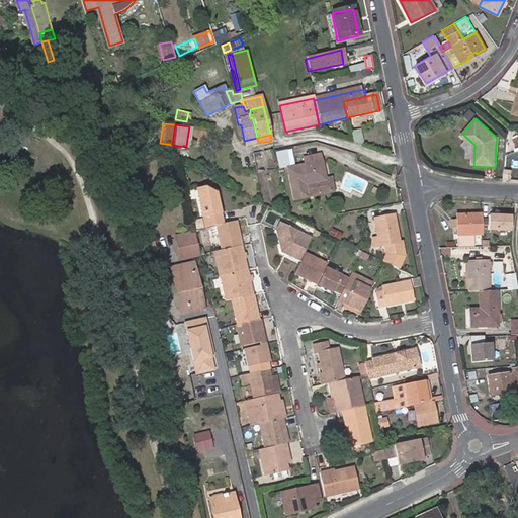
[(187,139),(186,147),(194,148),(196,140),(187,139)]
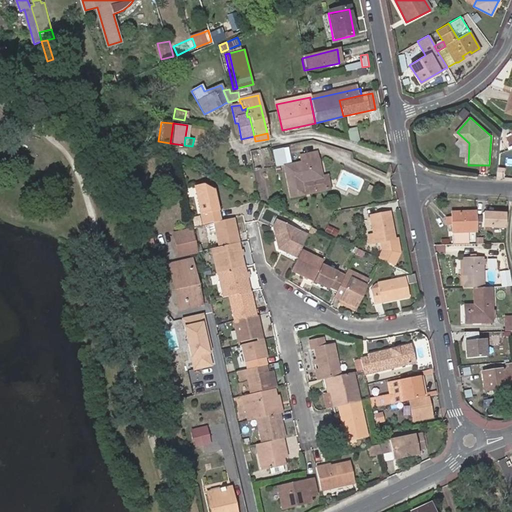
[(289,146),(281,147),(285,165),(293,163),(289,146)]
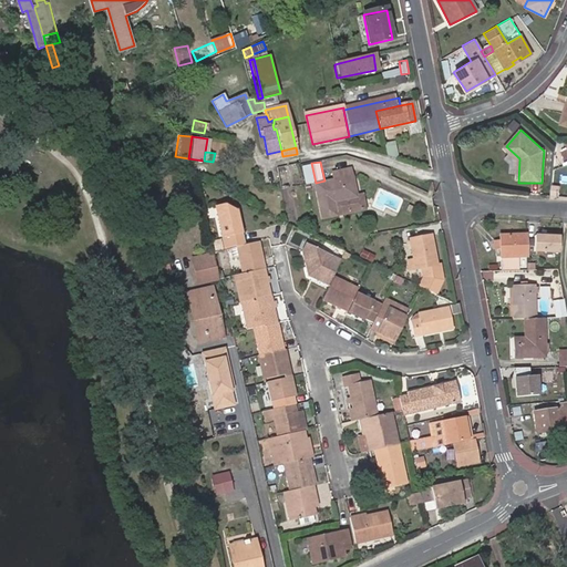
[(310,164),(299,166),(305,186),(311,185),(316,184),(310,164)]
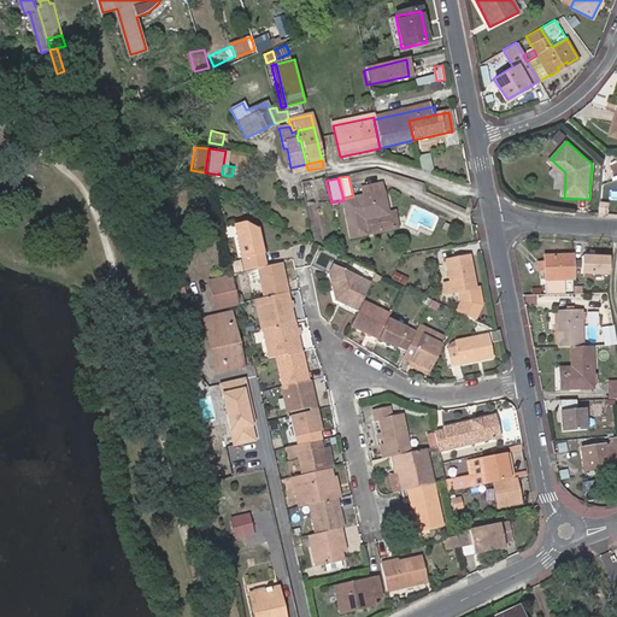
[(388,215),(381,186),(363,189),(365,199),(345,204),(353,239),(398,228),(394,213),(388,215)]
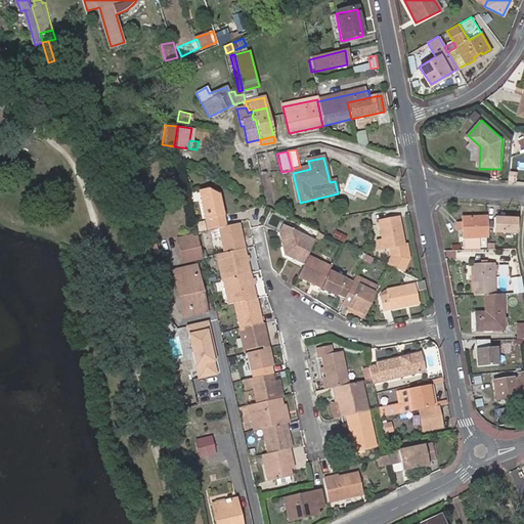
[(218,202),(220,202),(218,192),(210,187),(199,190),(206,219),(208,229),(214,228),(215,227),(225,225),(223,215),(221,206),(219,207),(218,202)]
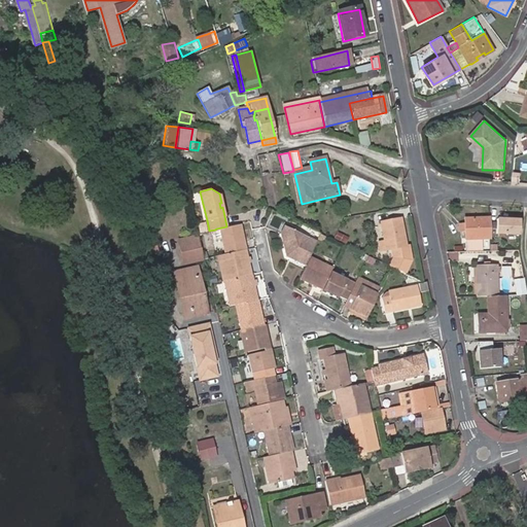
[(491,235),(491,217),(490,217),(466,217),(466,221),(467,230),(467,237),(482,236),(491,235)]
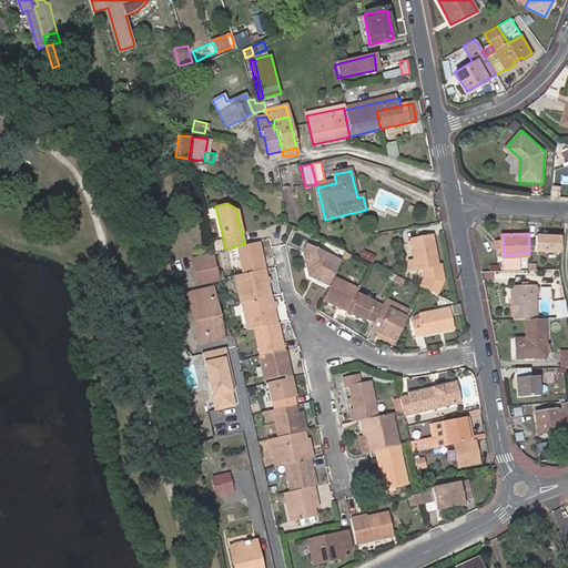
[(561,252),(563,236),(537,234),(536,251),(561,252)]
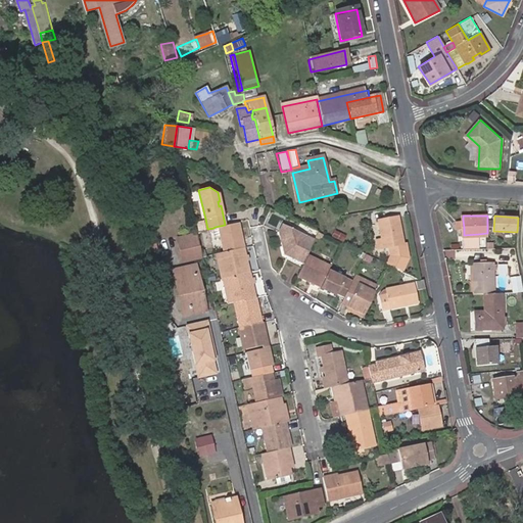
[(394,236),(397,235),(393,217),(374,221),(377,239),(373,240),(375,248),(396,243),(394,236)]
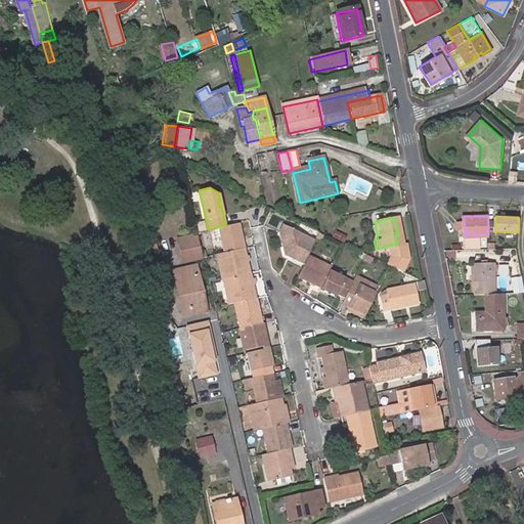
[(225,225),(215,227),(214,228),(216,237),(219,237),(223,253),(244,248),(237,223),(225,225)]
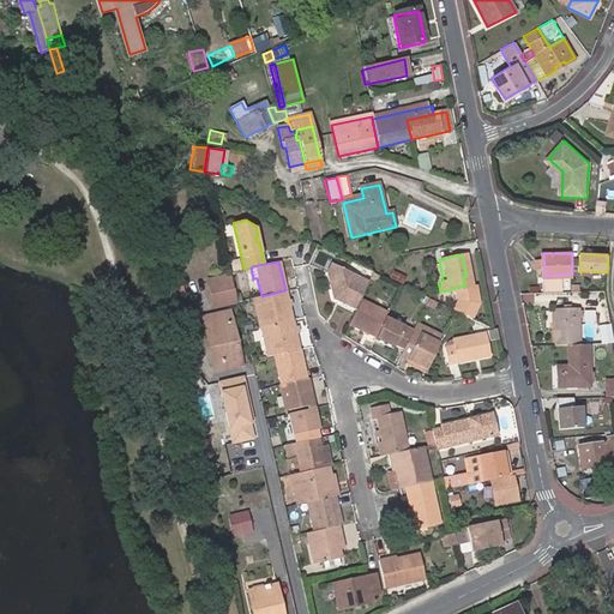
[(360,299),(367,283),(330,264),(326,271),(333,299),(338,301),(355,309),(360,299)]
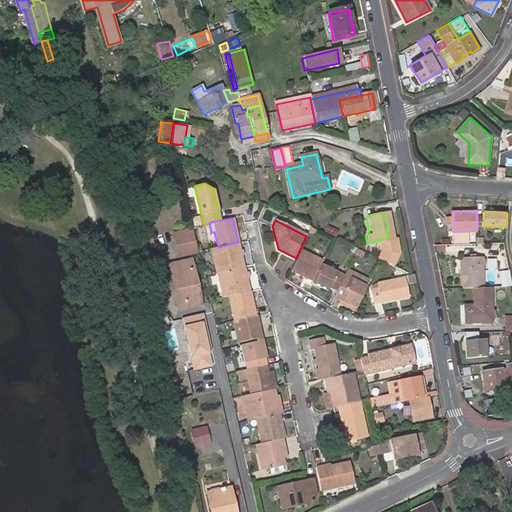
[(320,222),(317,228),(332,235),(334,229),(320,222)]
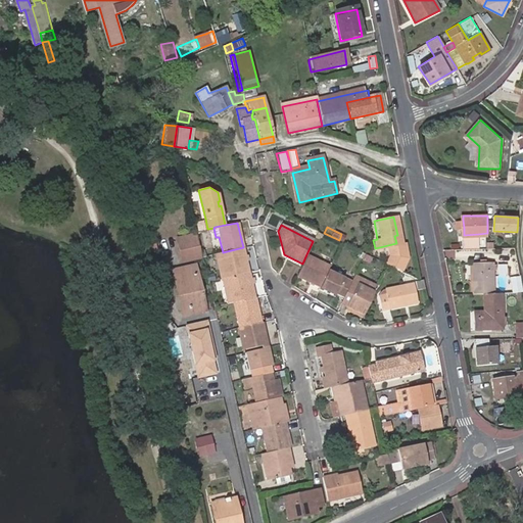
[(188,244),(195,242),(193,233),(179,236),(181,245),(188,244)]
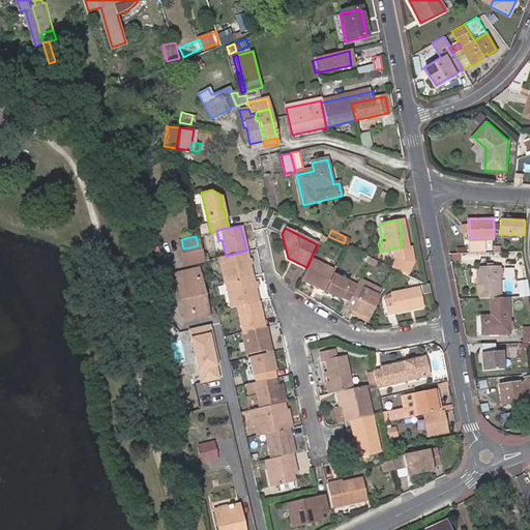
[(484,237),(470,238),(471,253),(486,252),(484,237)]
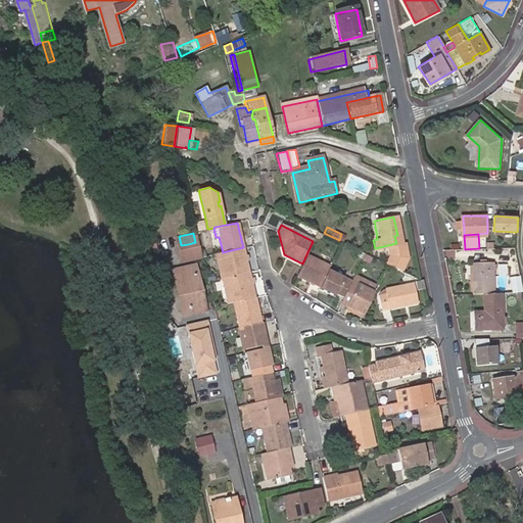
[(188,244),(191,256),(198,255),(195,242),(188,244)]
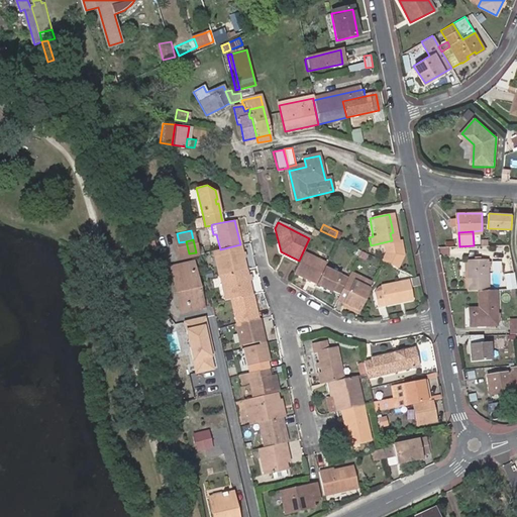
[(214,250),(219,276),(221,276),(247,270),(245,260),(243,253),(241,244),(240,244),(220,249),(214,250)]
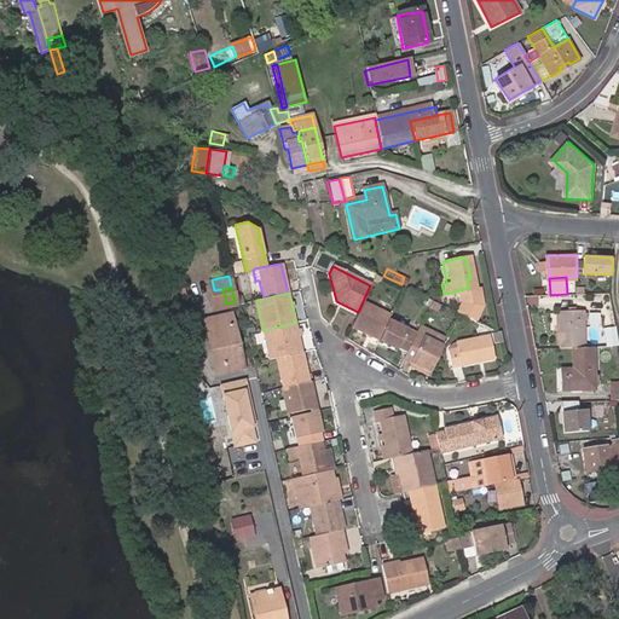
[(431,300),(427,306),(438,311),(440,305),(431,300)]
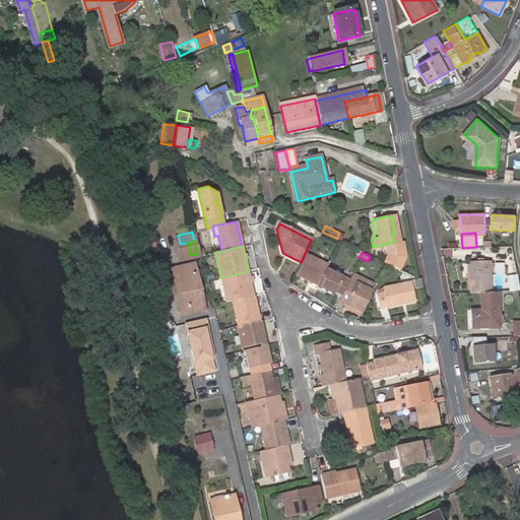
[(299,267),(295,274),(317,285),(325,267),(327,264),(305,253),(301,262),(299,267)]
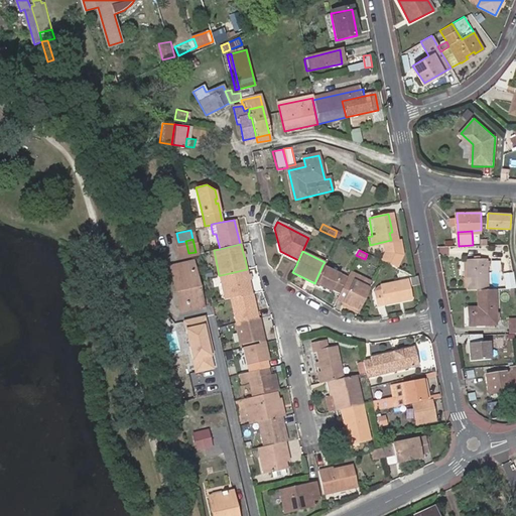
[(298,260),(284,253),(282,257),(296,265),(298,260)]
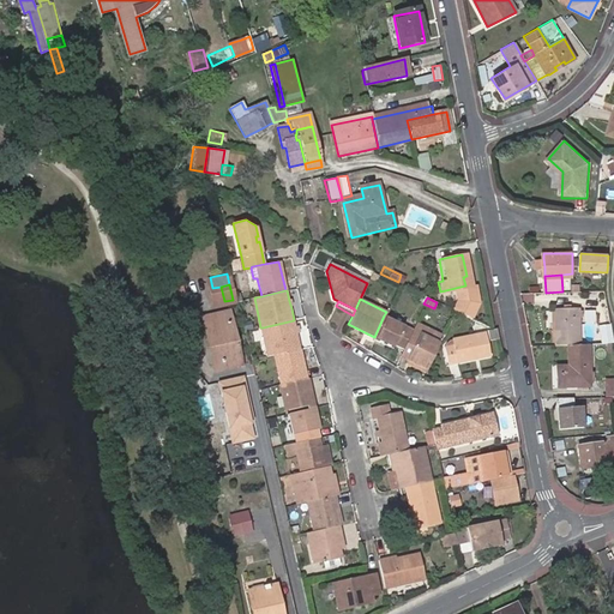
[(224,308),(199,314),(211,367),(238,362),(224,308)]
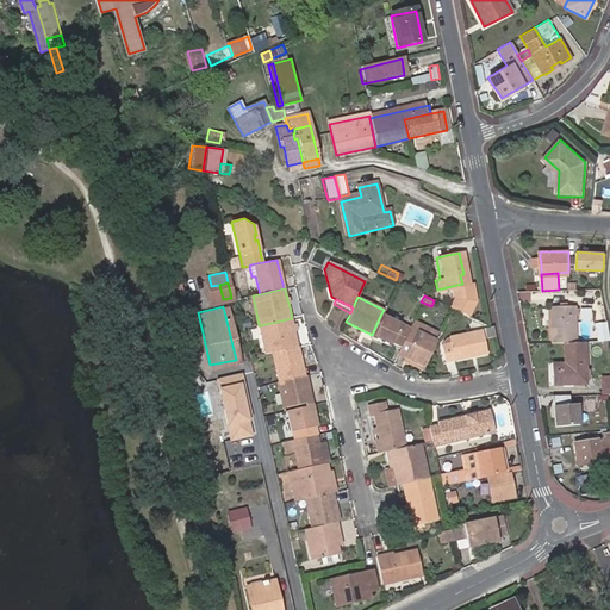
[(551,306),(552,343),(566,342),(577,342),(577,306),(551,306)]
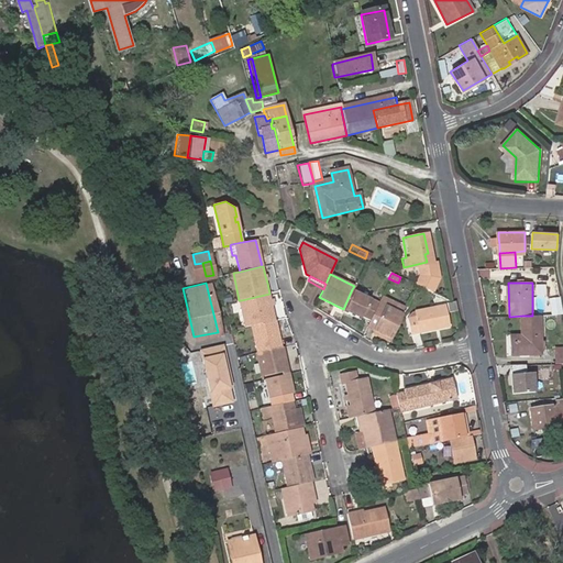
[(343,309),(342,310),(360,319),(361,315),(368,319),(377,302),(352,289),(343,309)]
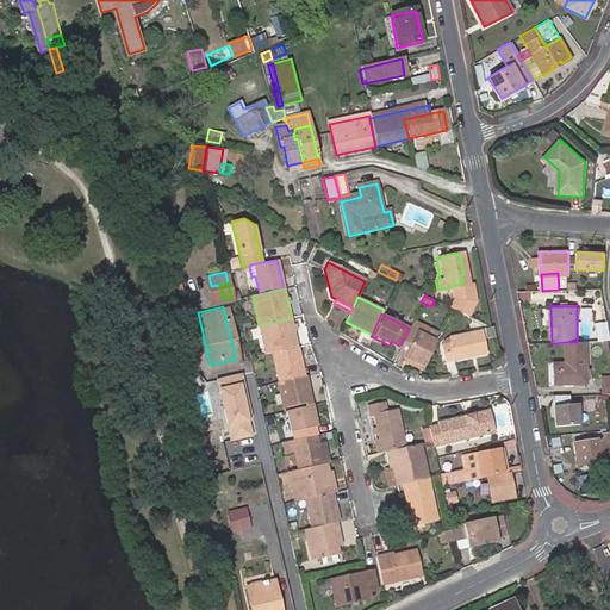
[(261,325),(267,354),(274,353),(294,348),(299,347),(294,331),(293,327),(292,318),(261,325)]
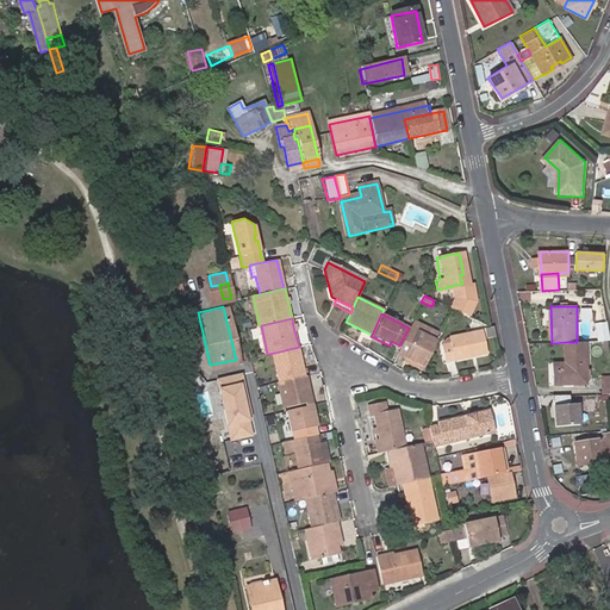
[(397,350),(396,353),(404,356),(422,366),(435,341),(416,331),(419,325),(411,322),(410,323),(409,328),(399,346),(398,348),(398,350),(397,350)]
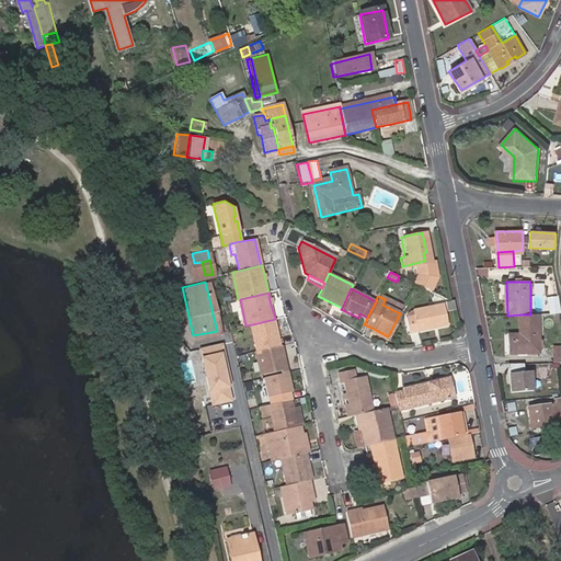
[(560,311),(560,307),(559,297),(551,298),(553,313),(560,311)]
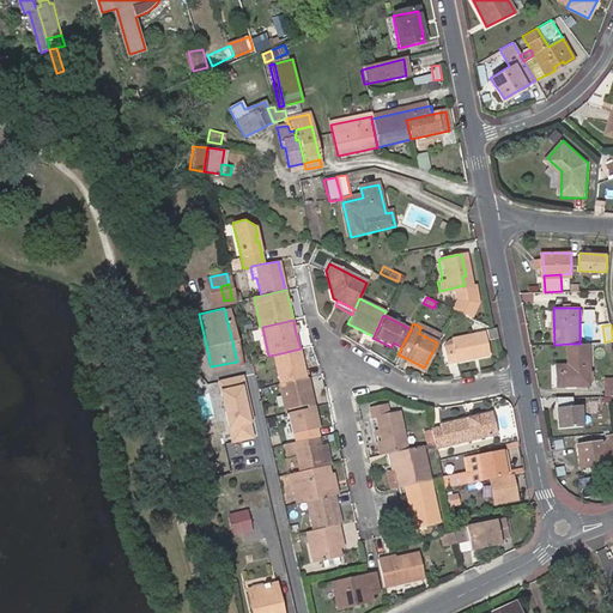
[(437,343),(439,335),(422,327),(418,333),(437,343)]
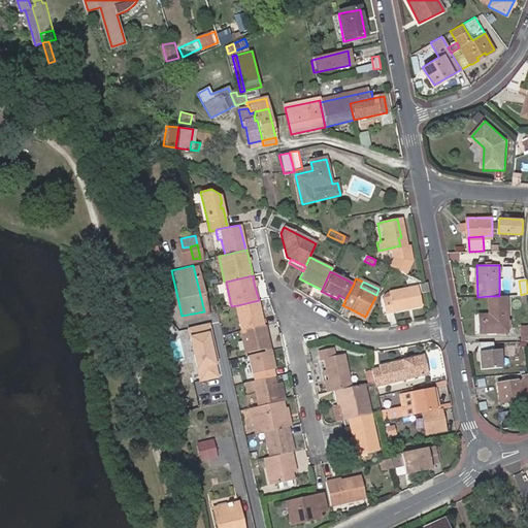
[(384,312),(421,306),(417,287),(389,293),(390,298),(382,300),(384,312)]
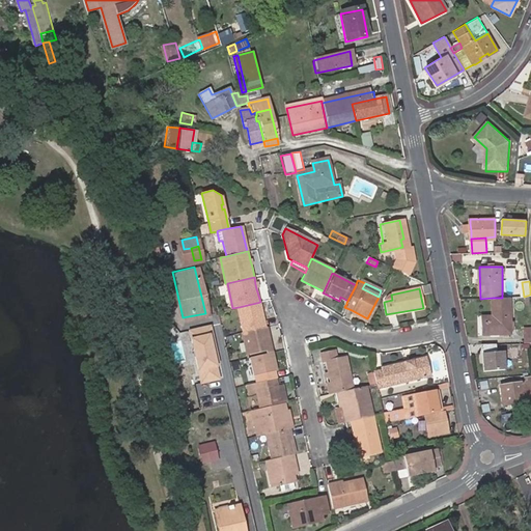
[(511,333),(510,298),(502,298),(493,298),(494,313),(494,320),(483,320),(483,334),(511,333)]
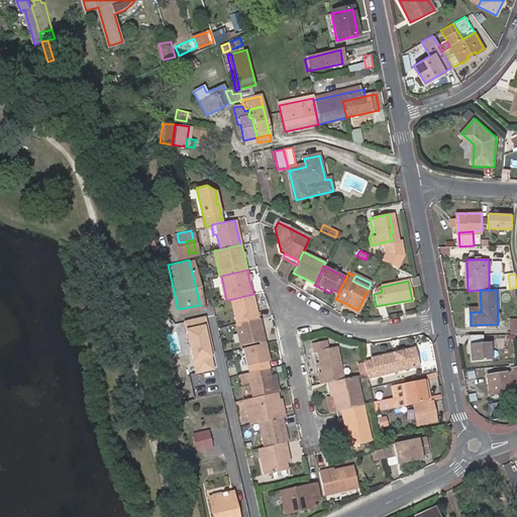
[(260,319),(253,294),(249,295),(232,299),(237,323),(260,319)]
